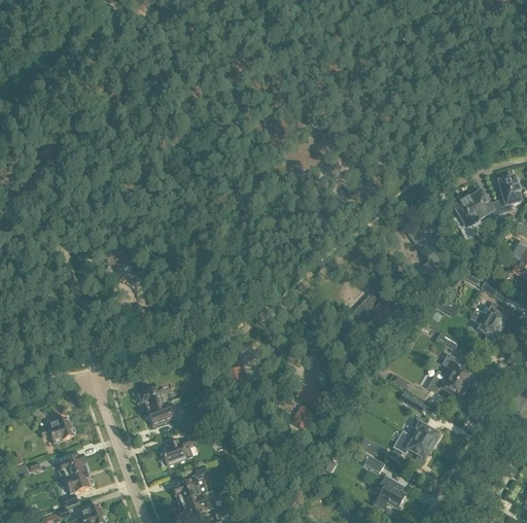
[(496,199),(501,211),(513,208),(511,202),(521,199),(519,190),(520,190),(518,183),(519,183),(517,175),(515,176),(514,175),(498,179),(503,196),(496,199)]
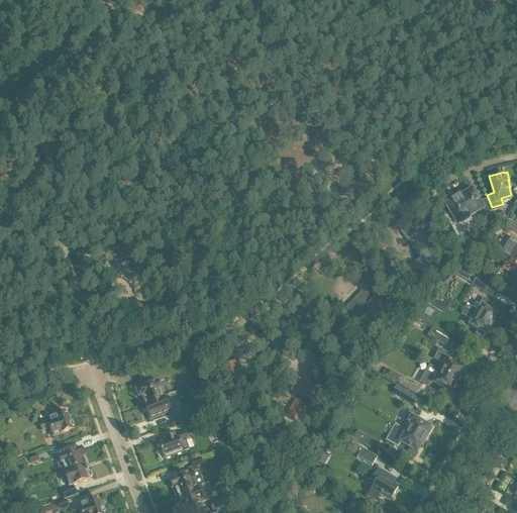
[(492,207),(487,195),(480,198),(471,184),(457,192),(457,193),(458,192),(470,212),(479,208),(482,213),(492,207)]
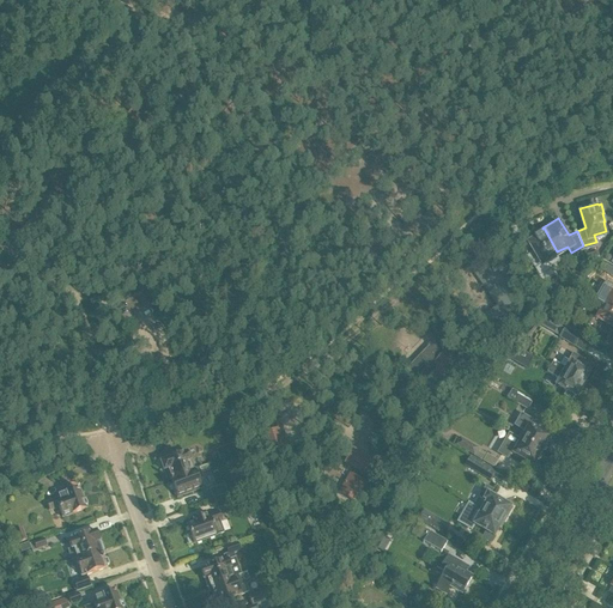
[(547,257),(557,251),(544,228),(542,229),(534,233),(535,235),(528,238),(538,254),(530,257),(539,272),(552,265),(547,257)]
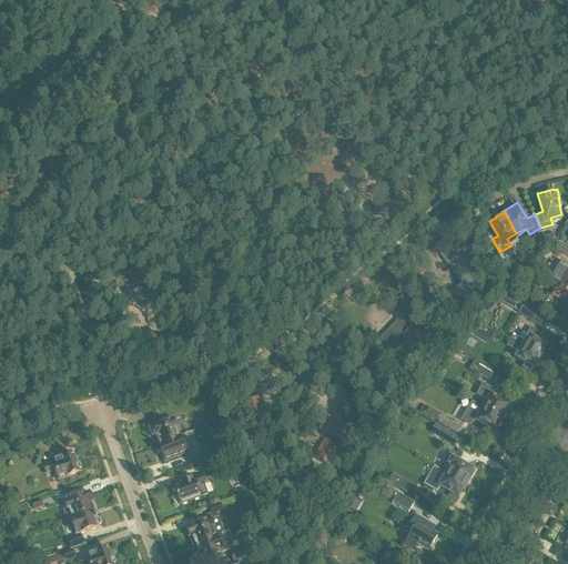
[(473,258),(466,248),(470,245),(462,233),(439,250),(462,280),(442,294),(448,303),(452,301),(454,304),(472,292),(468,289),(477,283),(479,286),(489,280),(474,258),(475,258),(474,257),(473,258)]
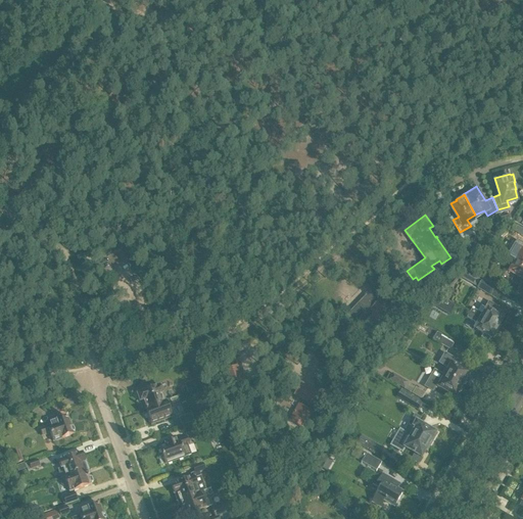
[(522,232),(522,225),(517,222),(514,228),(522,232)]
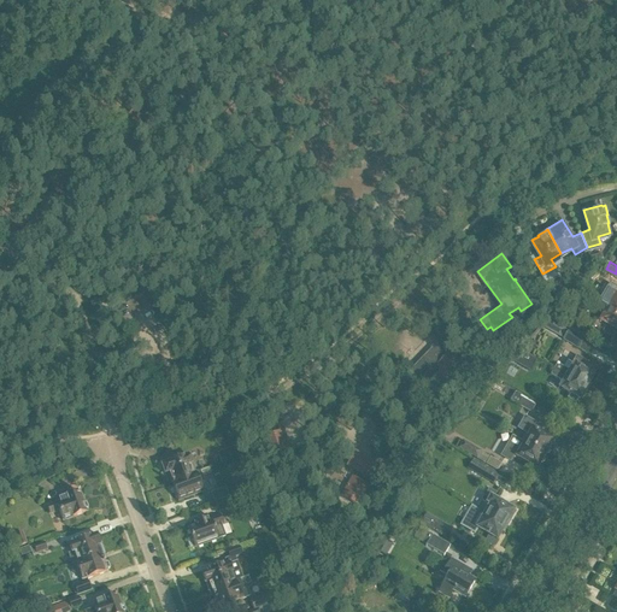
[(616,309),(607,304),(600,317),(595,313),(588,325),(600,333),(603,328),(613,334),(616,327),(616,309)]
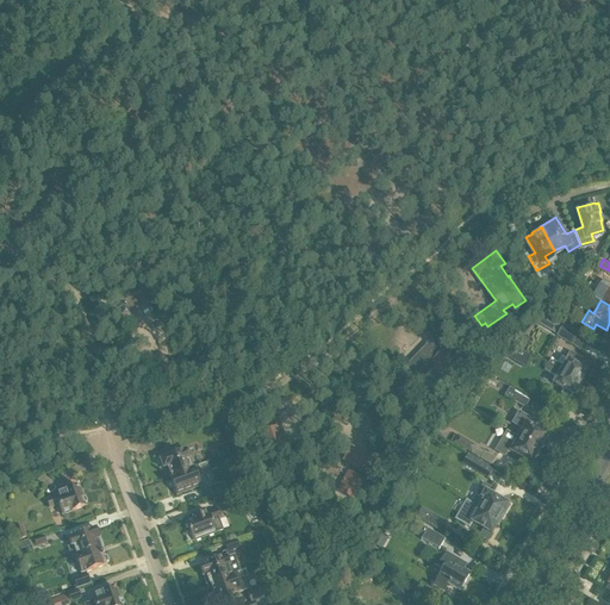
[(561,309),(556,318),(562,322),(582,332),(586,325),(577,319),(577,318),(561,309)]
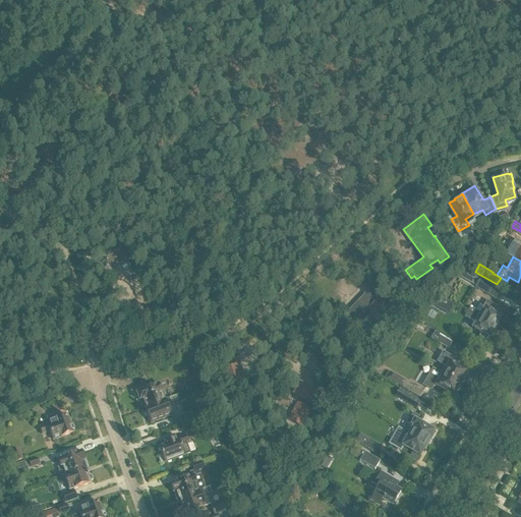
[(481,276),(476,283),(488,290),(489,291),(494,283),(487,280),(481,276)]
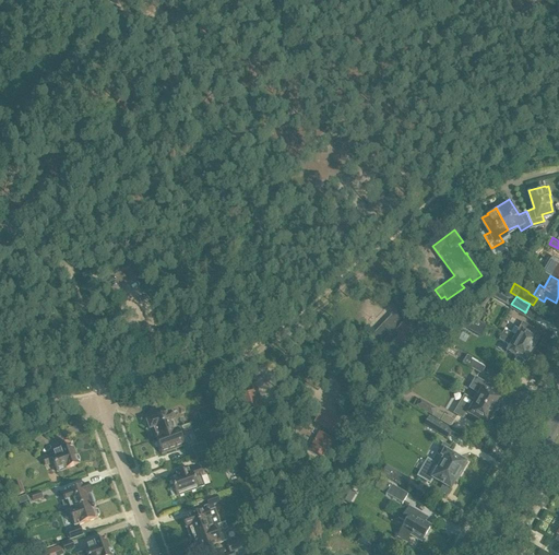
[(423,332),(397,306),(393,309),(392,308),(390,310),(391,311),(366,338),(393,364),(393,363),(423,332)]
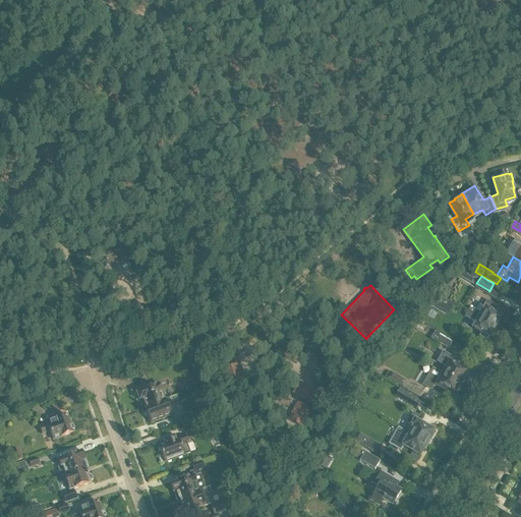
[(438,292),(430,299),(438,303),(443,295),(438,292)]
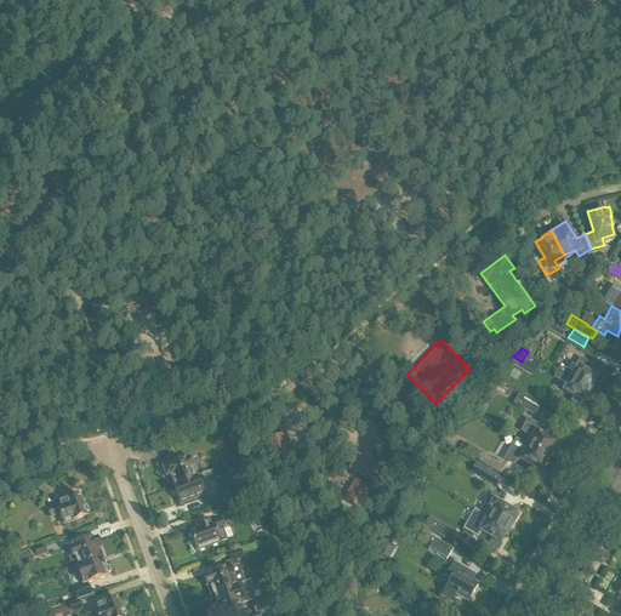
[(557,366),(591,386),(597,374),(600,366),(580,354),(576,361),(571,359),(567,366),(560,361),(557,366)]
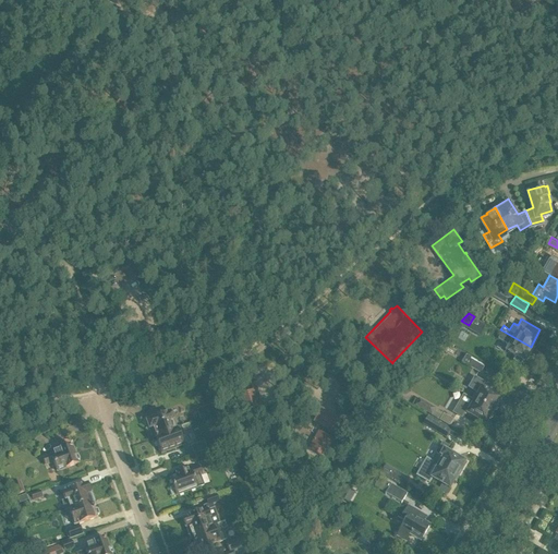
[(523,358),(531,347),(500,329),(497,335),(510,342),(507,348),(514,352),(511,357),(520,362),(522,358),(523,358)]
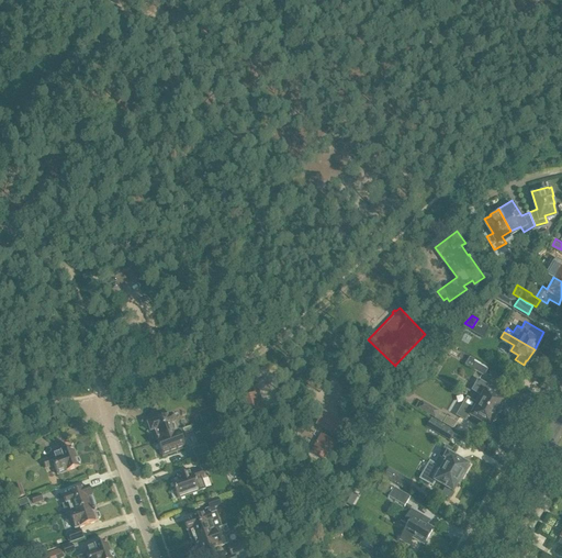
[(469,355),(465,361),(484,372),(487,366),(473,358),(474,356),(470,354),(469,355)]
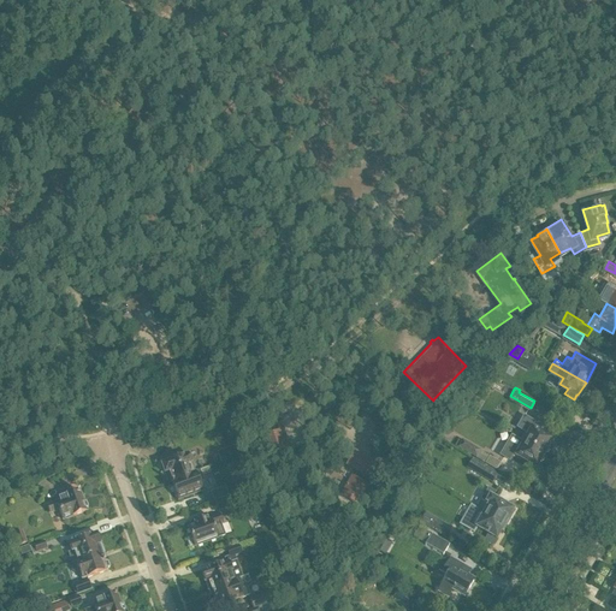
[(523,410),(516,423),(520,425),(526,428),(522,433),(521,437),(544,450),(545,449),(546,449),(548,449),(548,448),(549,448),(549,446),(549,445),(549,444),(548,444),(552,437),(535,427),(538,423),(533,421),(535,417),(523,410)]
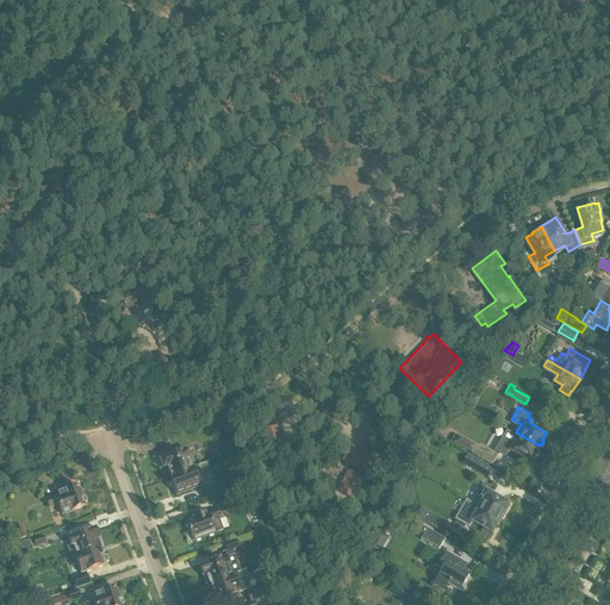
[(506,428),(496,447),(505,453),(509,447),(531,459),(535,453),(536,453),(537,453),(537,451),(539,451),(539,450),(539,449),(537,449),(537,448),(539,446),(516,432),(506,428)]
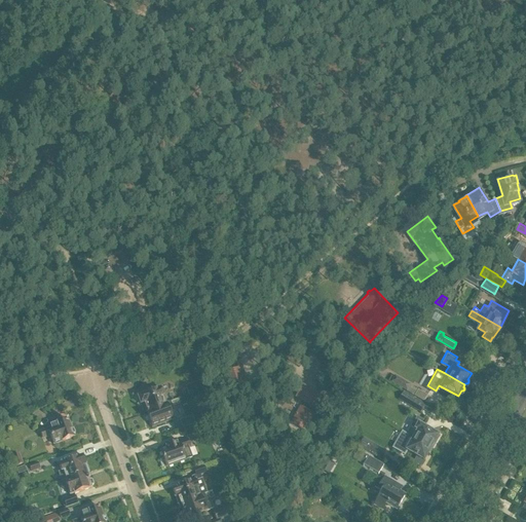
[(395,372),(391,378),(424,398),(427,392),(418,386),(410,382),(411,381),(395,372)]
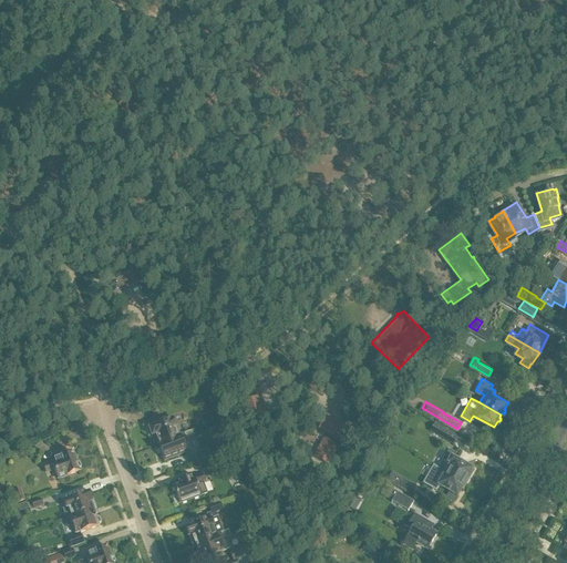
[(206,410),(209,420),(222,416),(218,406),(206,410)]
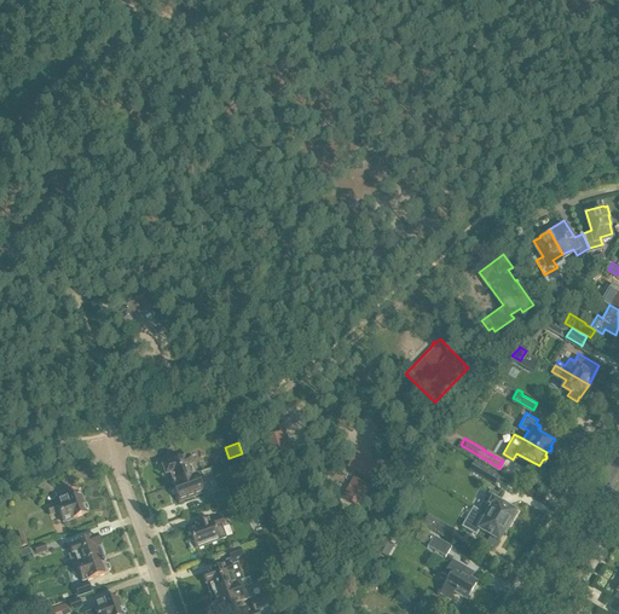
[(363,507),(386,468),(357,450),(350,463),(359,469),(356,475),(354,474),(342,494),(363,507)]
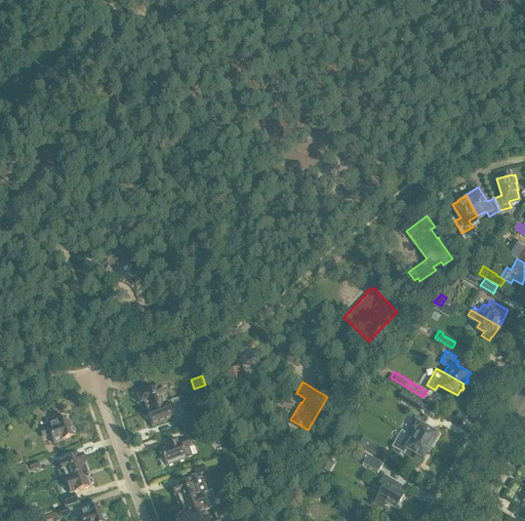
[(138,392),(137,393),(140,400),(144,399),(147,408),(154,406),(153,404),(166,399),(161,385),(156,386),(150,388),(145,389),(146,390),(145,390),(144,388),(138,390),(138,392)]
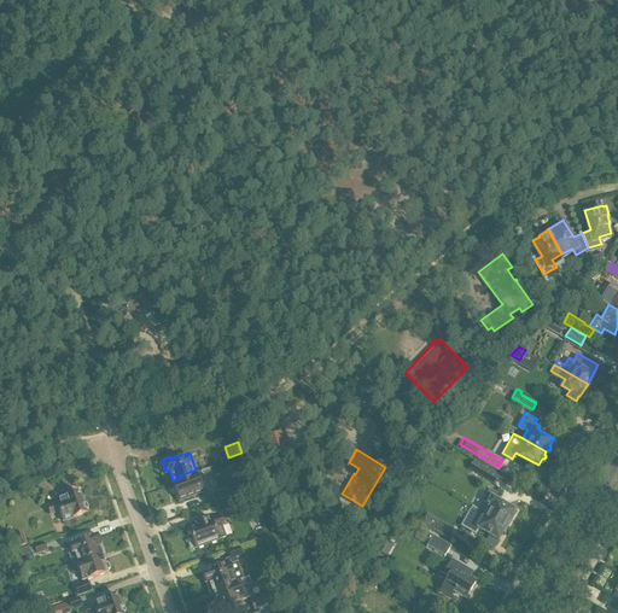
[(473,457),(468,466),(482,473),(485,465),(473,457)]
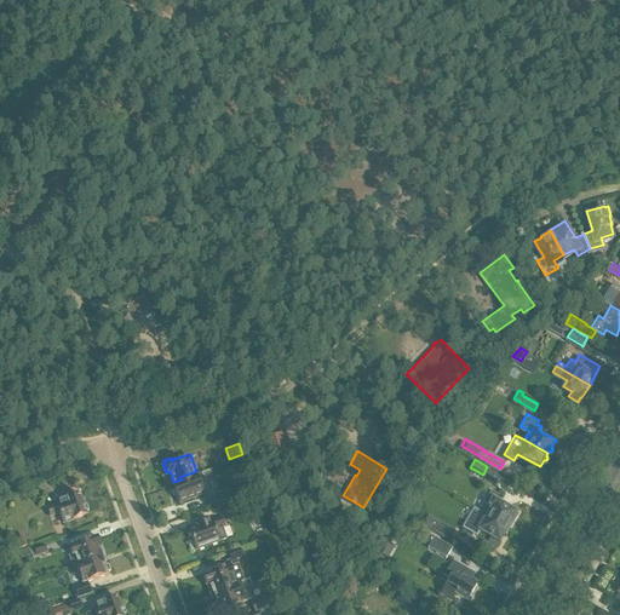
[(283,472),(293,469),(290,461),(281,465),(283,472)]
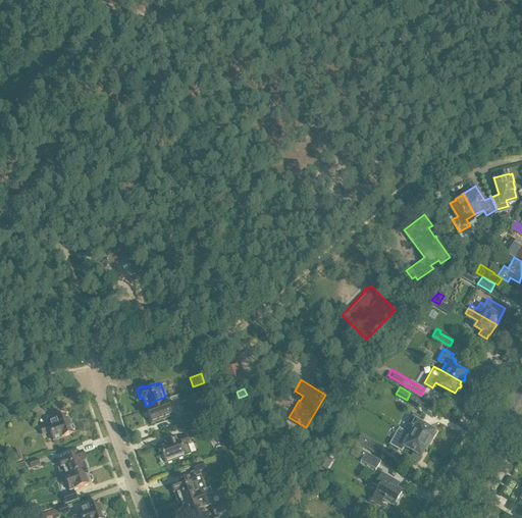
[(153,404),(146,406),(148,411),(147,414),(149,418),(151,419),(151,420),(172,413),(169,405),(166,397),(165,397),(152,402),(153,404)]
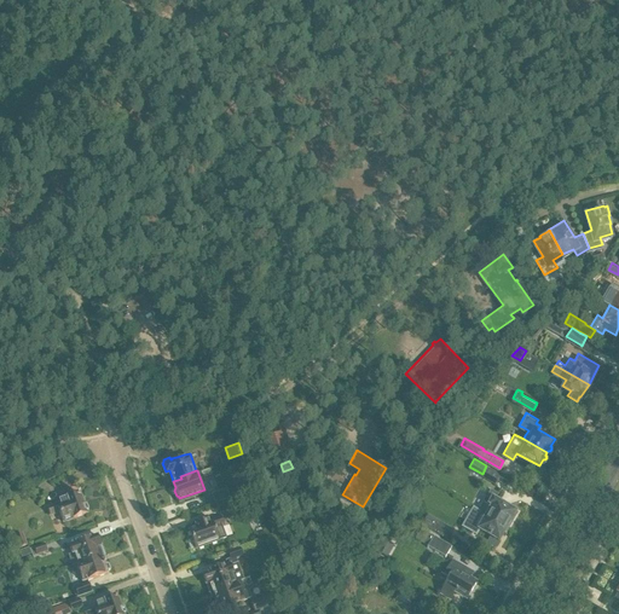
[(212,490),(215,499),(230,494),(226,485),(212,490)]
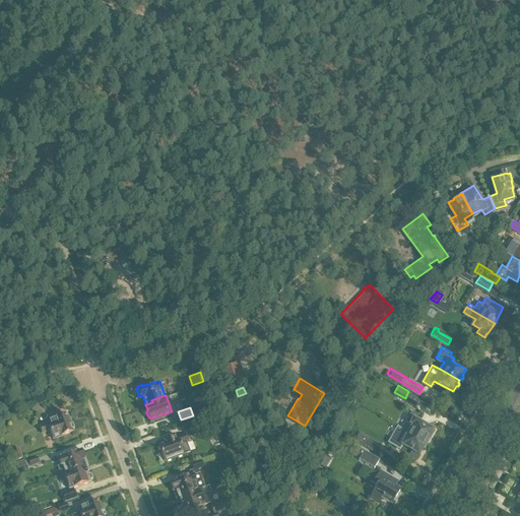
[(412,422),(409,429),(408,430),(426,440),(433,427),(415,417),(418,411),(412,408),(406,417),(412,422)]
